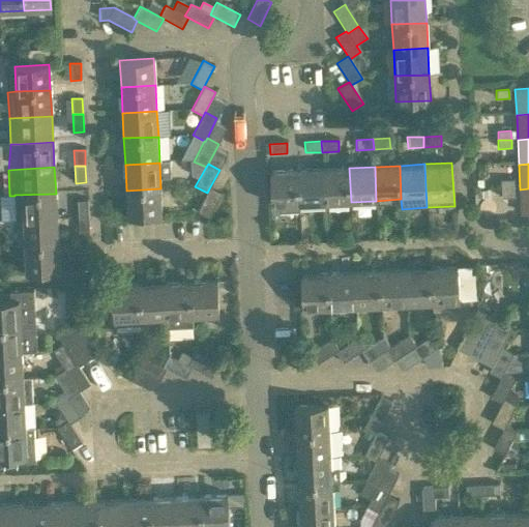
[(324,203),(351,202),(349,168),(323,169),(324,203)]
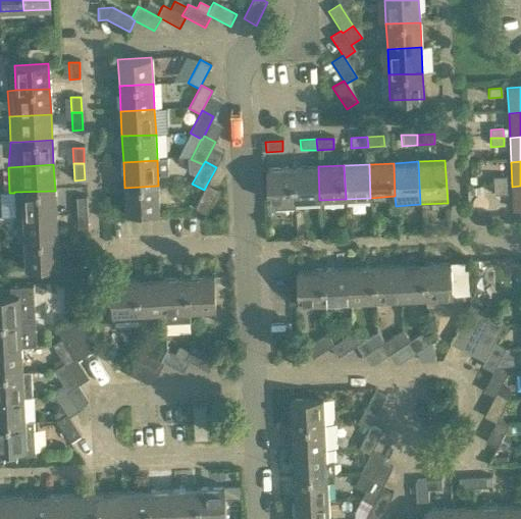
[(295,201),(319,200),(318,166),(293,168),(295,201)]
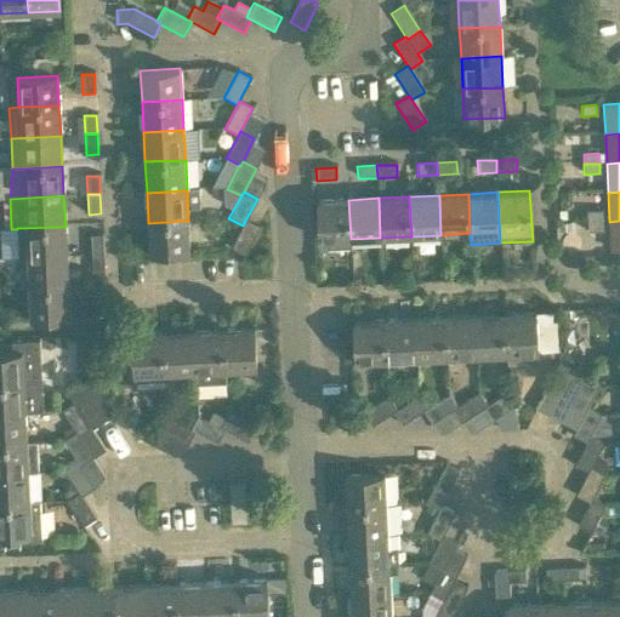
[(320,240),(325,240),(326,250),(351,249),(351,239),(348,200),(318,201),(320,240)]
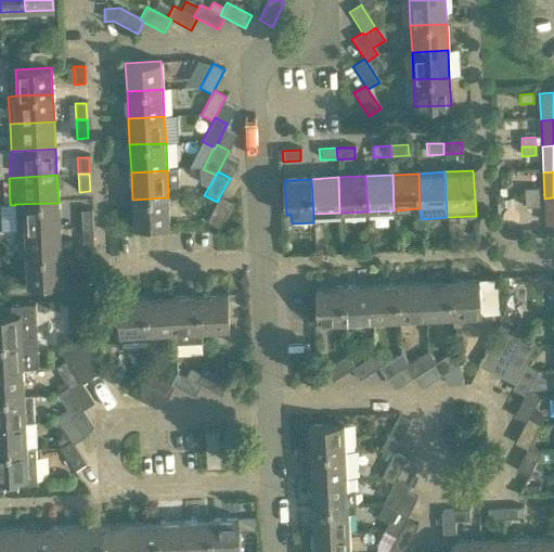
[(524,190),(524,200),(538,199),(538,189),(524,190)]
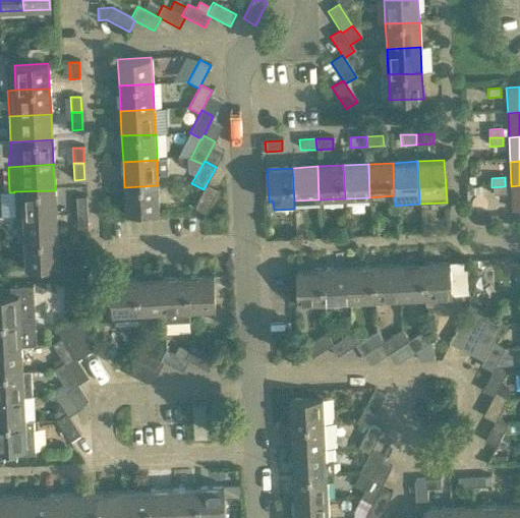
[(160,210),(158,185),(124,187),(126,212),(160,210)]
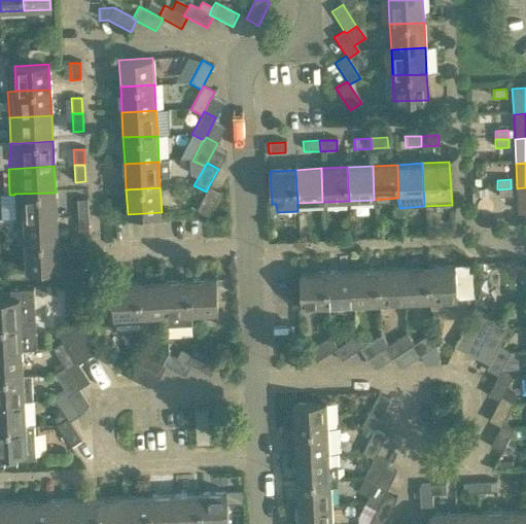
[(206,191),(196,211),(208,217),(219,194),(208,187),(206,191)]
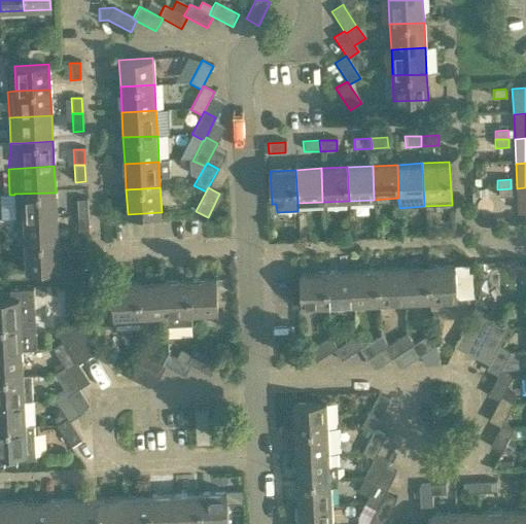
[(525,187),(517,188),(518,213),(525,213),(525,187)]
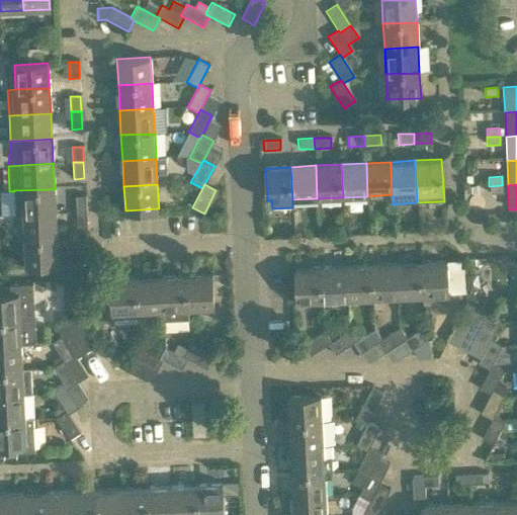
[(503,193),(502,185),(489,186),(490,194),(503,193)]
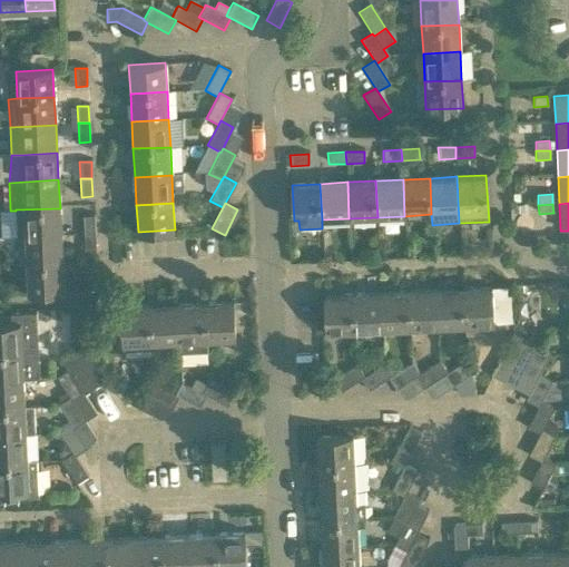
[(61,235),(60,208),(16,209),(16,211),(17,237),(61,235)]
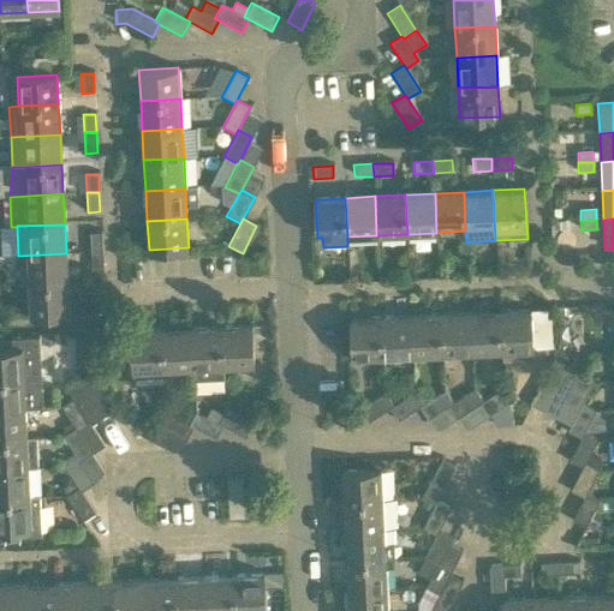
[(90,252),(102,251),(101,233),(89,233),(90,252)]
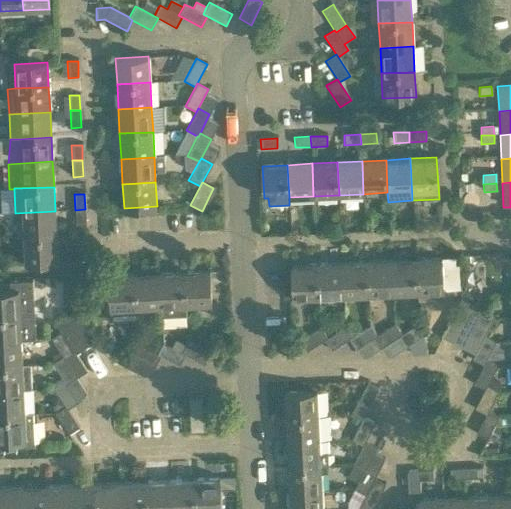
[(85,226),(85,209),(75,210),(75,226),(85,226)]
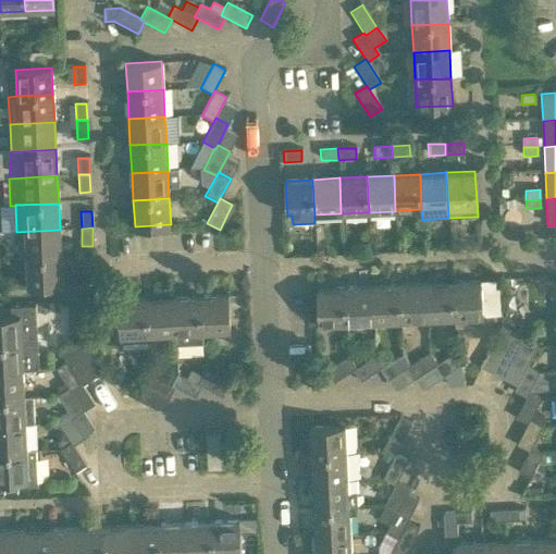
[(61,257),(60,230),(16,232),(17,259),(25,258),(61,257)]
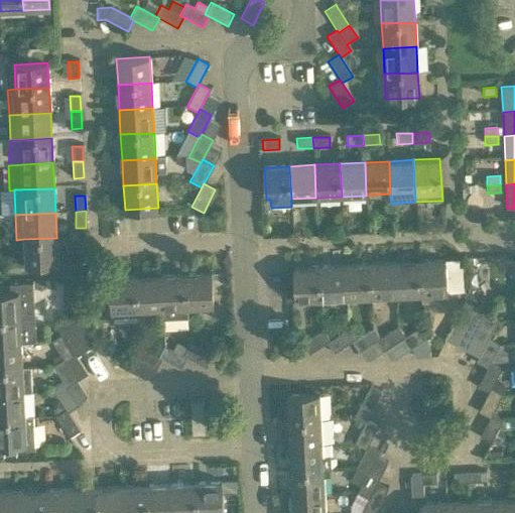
[(23,239),(24,265),(57,263),(56,238),(23,239)]
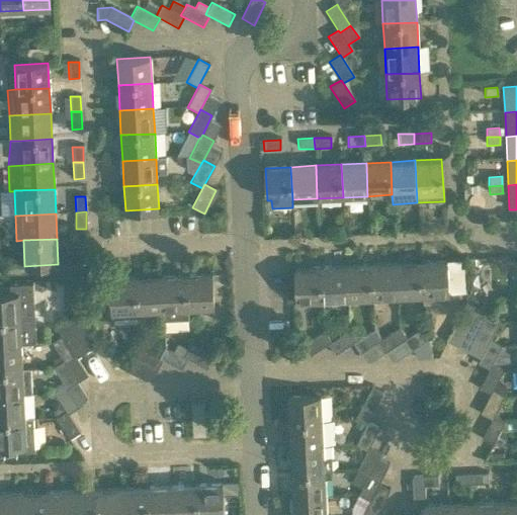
[(88,247),(87,247),(77,247),(78,264),(88,263),(88,247)]
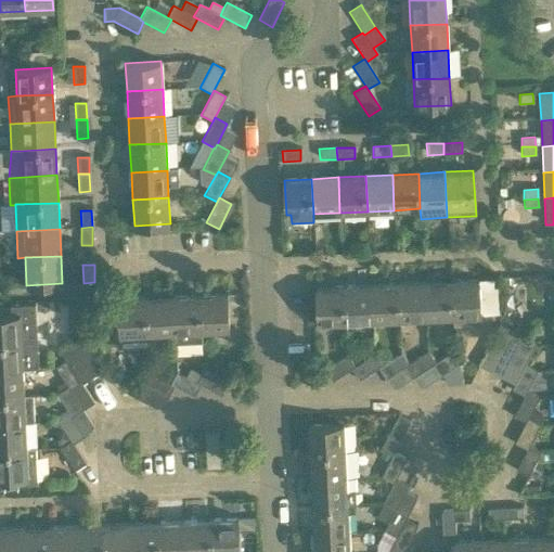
[(451,281),(453,318),(480,316),(478,280),(451,281)]
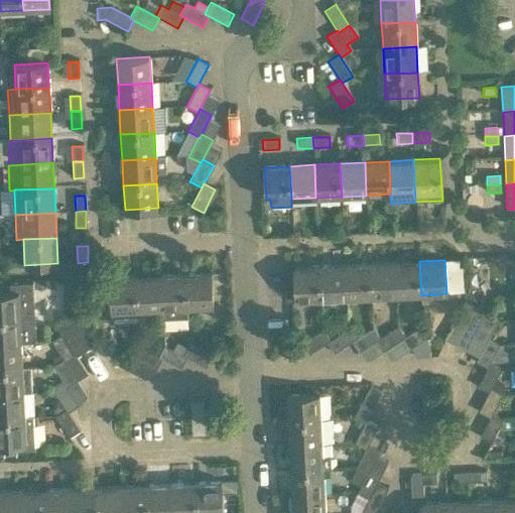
[(396,296),(421,295),(419,261),(394,262),(396,296)]
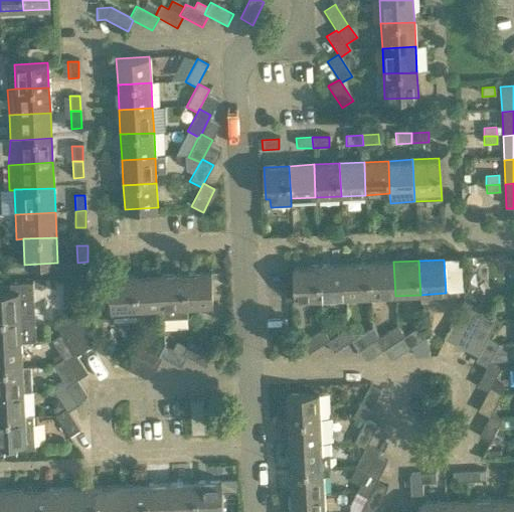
[(370,297),(395,296),(393,262),(368,263),(370,297)]
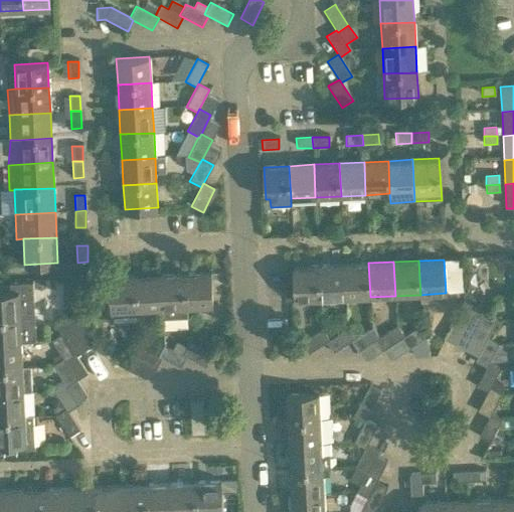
[(346,298),(370,297),(368,263),(344,265),(346,298)]
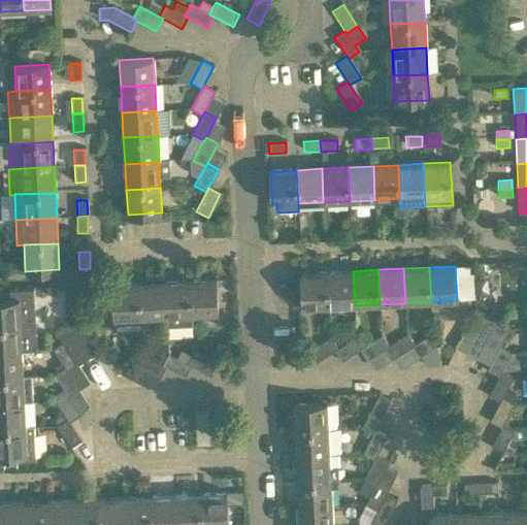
[(329,307),(355,305),(353,271),(327,272),(329,307)]
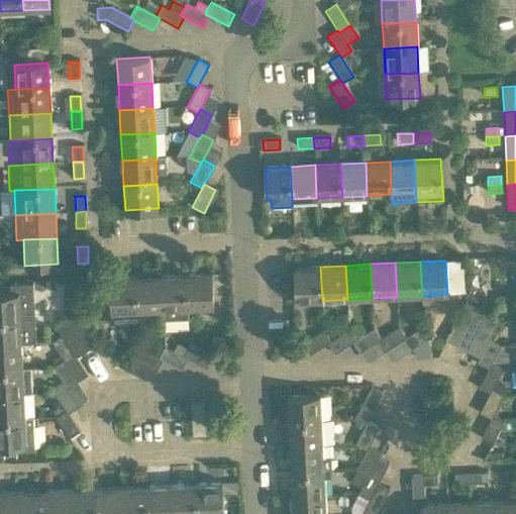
[(297,302),(322,301),(320,267),(295,268),(297,302)]
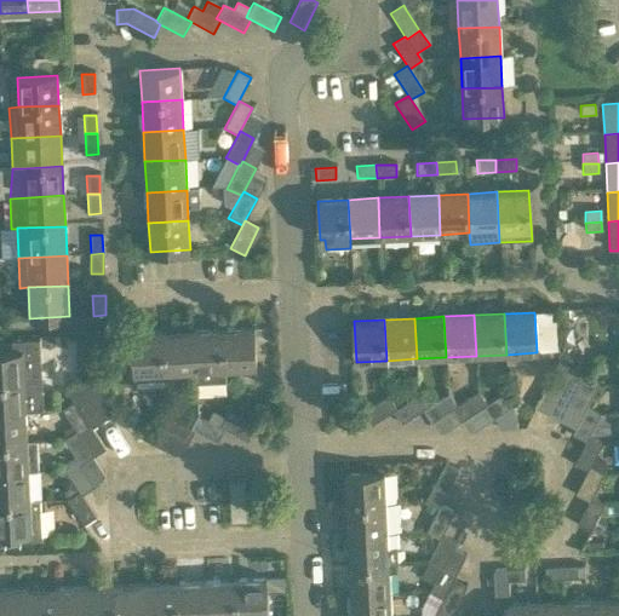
[(222,329),(224,370),(256,369),(253,328),(222,329)]
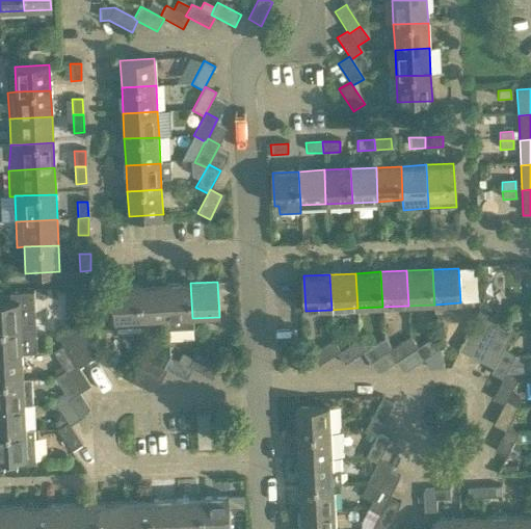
[(193,329),(192,318),(190,283),(165,284),(167,319),(167,331),(193,329)]
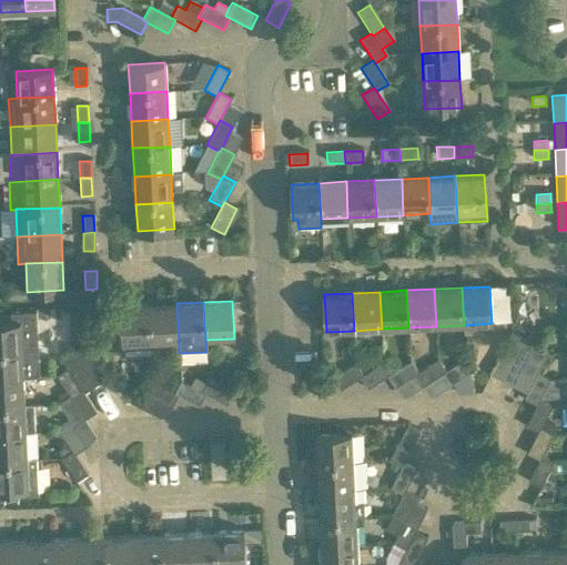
[(150,342),(179,341),(176,303),(148,305),(150,342)]
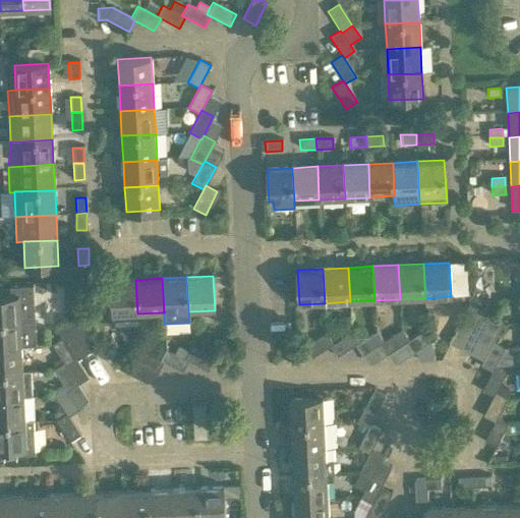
[(137,321),(137,313),(135,280),(111,281),(113,322),(137,321)]
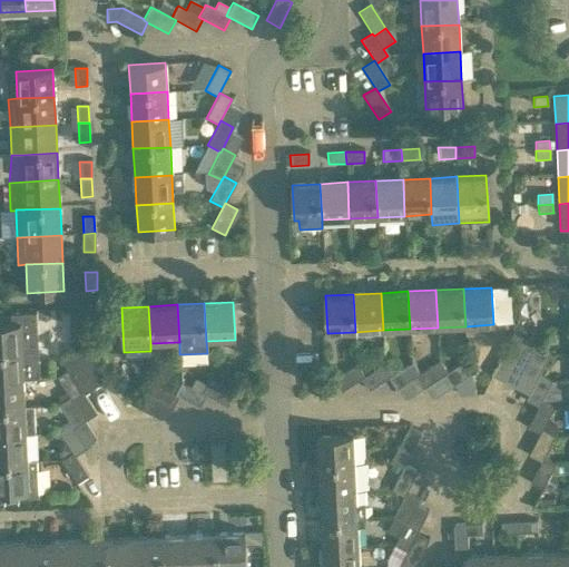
[(0,380),(22,380),(20,324),(0,324),(0,380)]
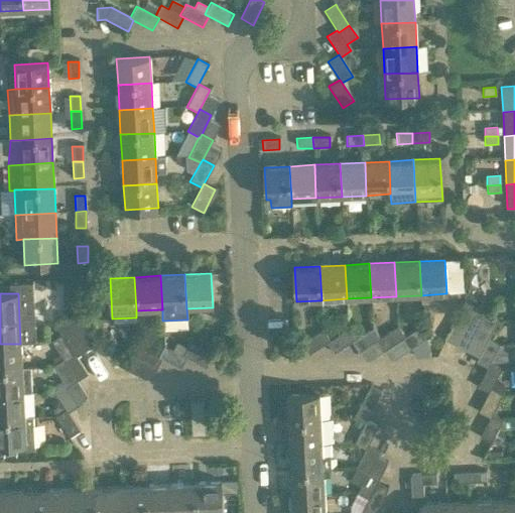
[(444,341),(458,348),(475,309),(464,303),(444,341)]
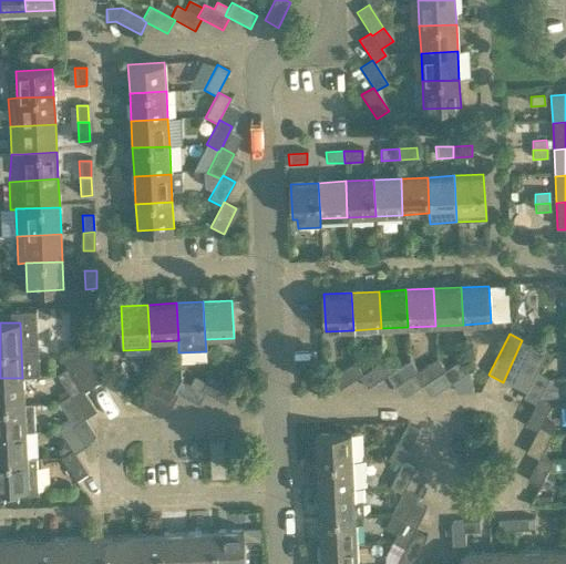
[(534,346),(522,340),(503,382),(515,388),(534,346)]
